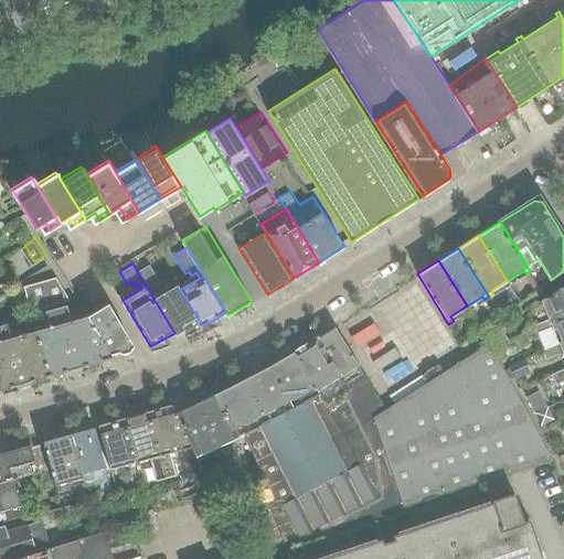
[(137,271),(174,333),(176,336),(200,322),(180,289),(178,287),(159,298),(156,291),(160,289),(158,285),(161,283),(150,265),(137,271)]
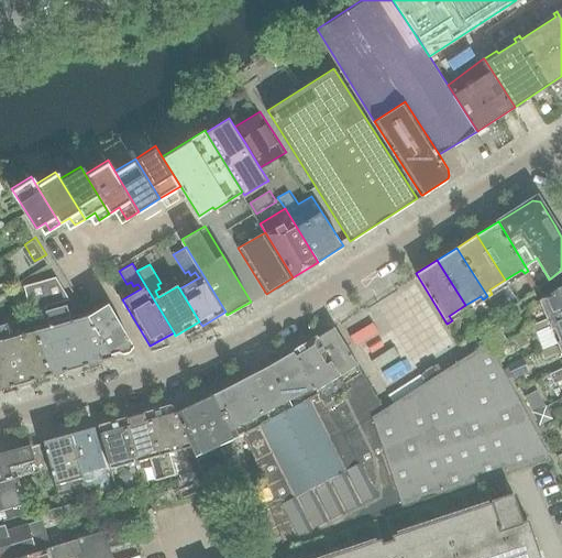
[(112,353),(100,335),(89,316),(58,325),(61,319),(69,317),(66,304),(48,308),(47,303),(70,296),(57,274),(24,284),(37,330),(35,331),(47,373),(113,354),(112,353)]
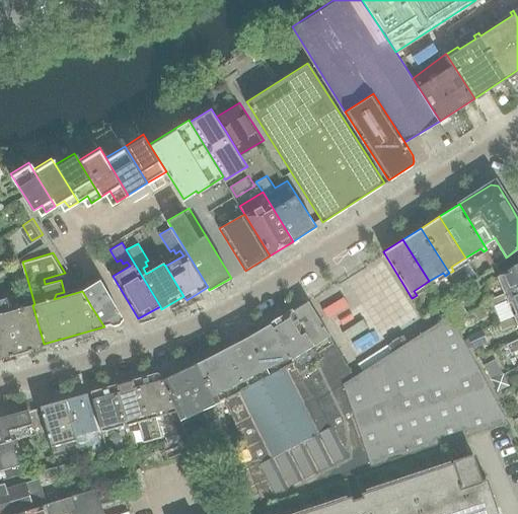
[(486,291),(490,299),(517,287),(517,261),(498,276),(501,285),(486,291)]
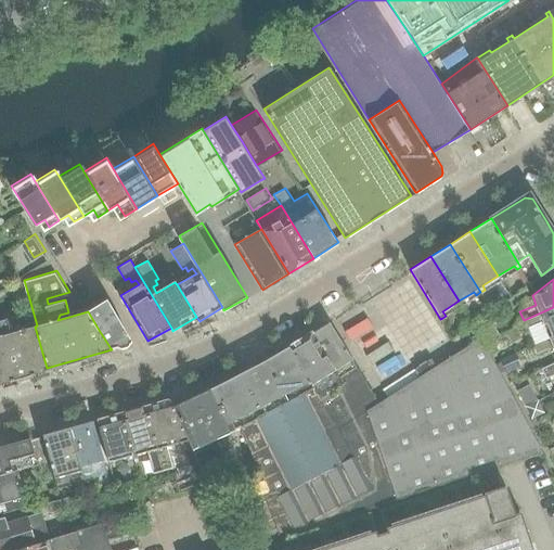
[(132,342),(133,341),(132,337),(108,299),(107,298),(106,298),(88,311),(99,330),(111,348),(118,346),(121,347),(129,345),(131,342),(132,342)]
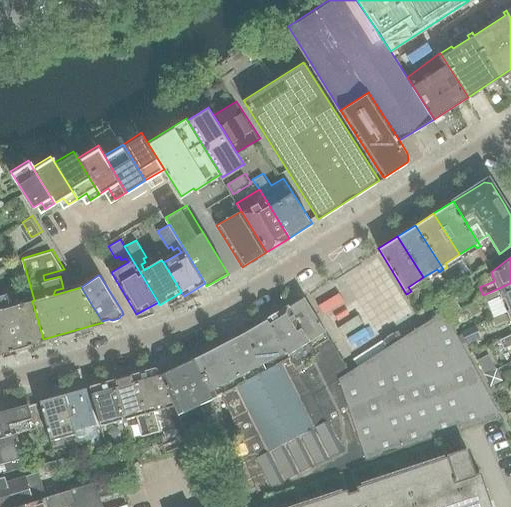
[(500,298),(506,309),(510,307),(510,283),(483,295),(487,303),(500,298)]
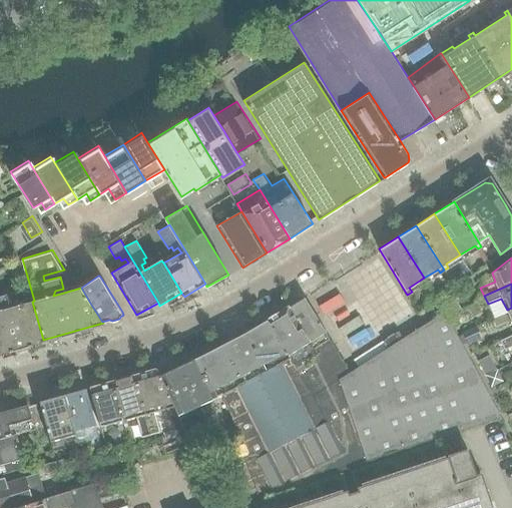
[(0,351),(43,340),(32,302),(20,305),(16,291),(0,295),(0,351)]
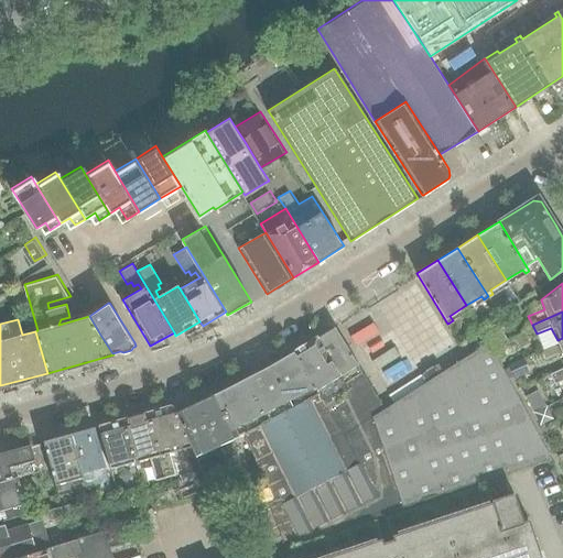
[(245,380),(225,390),(244,434),(268,484),(272,495),(273,499),(269,501),(287,544),(405,504),(404,503),(551,456),(488,342),(474,351),(383,408),(333,326),(272,364),(270,365),(245,380)]
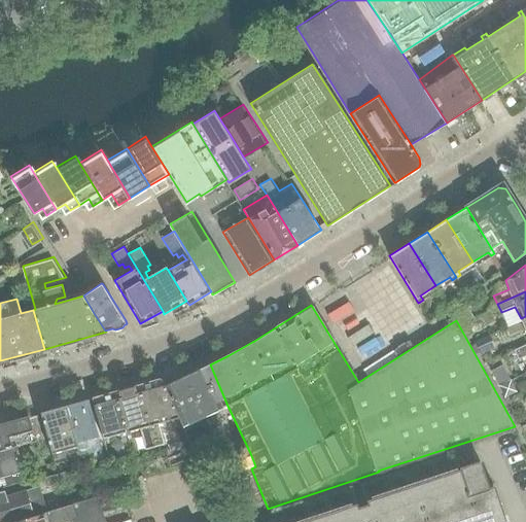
[(477,318),(468,305),(460,310),(468,323),(477,318)]
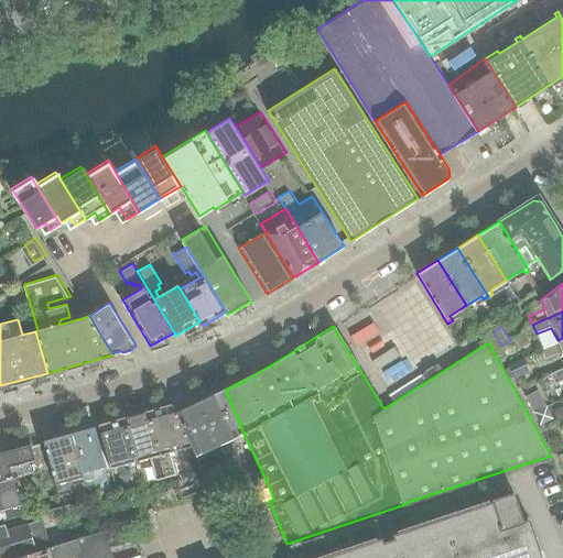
[(562,351),(562,338),(558,340),(541,348),(545,358),(562,351)]
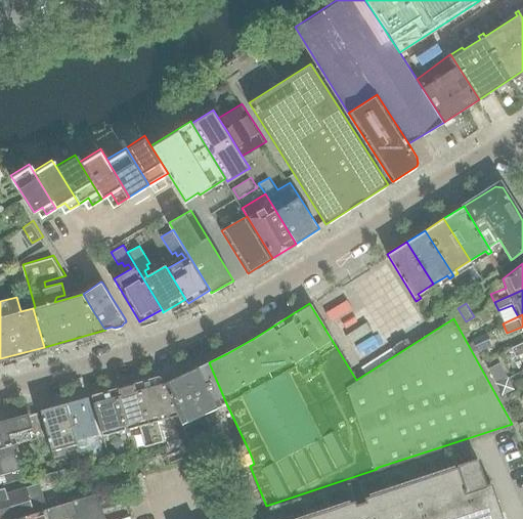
[(472,336),(478,350),(493,343),(487,330),(472,336)]
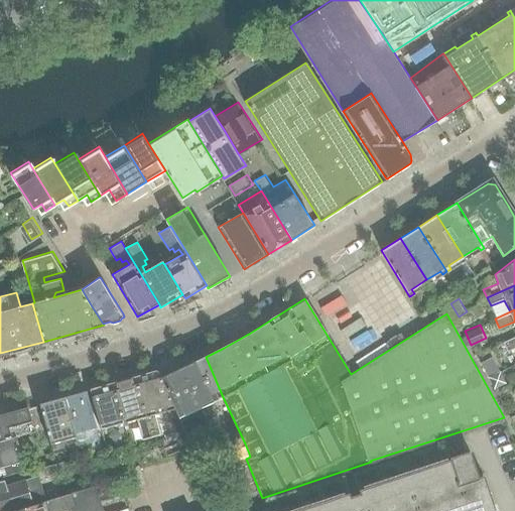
[(514,336),(504,341),(508,350),(514,347),(514,336)]
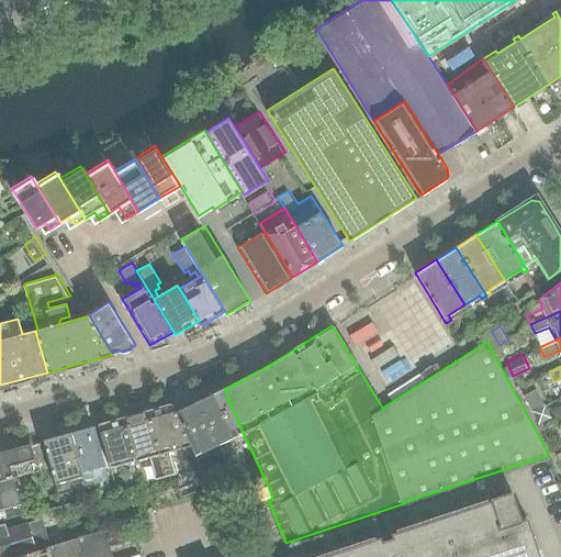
[(536,387),(525,393),(533,409),(545,402),(536,387)]
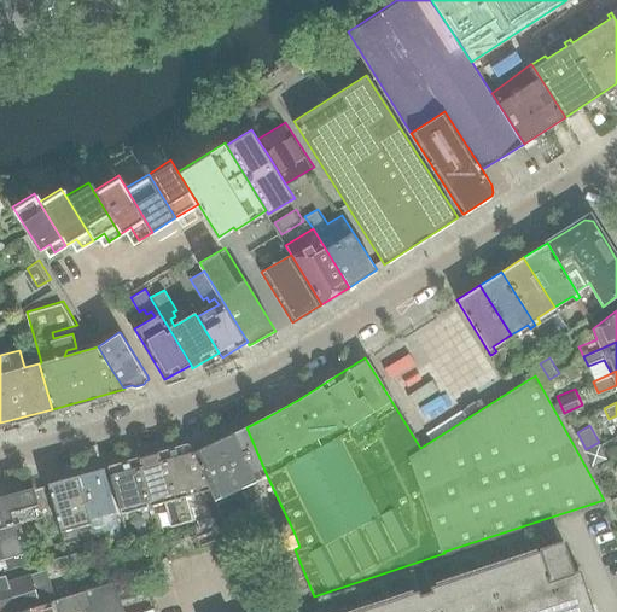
[(246,484),(267,476),(246,427),(215,442),(239,494),(249,516),(260,513),(246,484)]
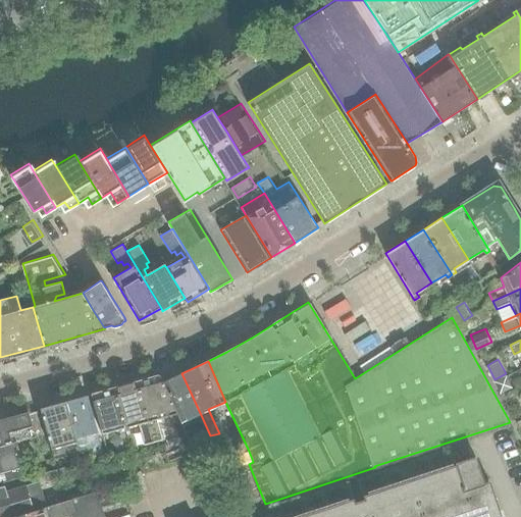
[(181,373),(163,381),(177,413),(190,438),(193,437),(194,441),(201,438),(193,421),(202,417),(181,373)]
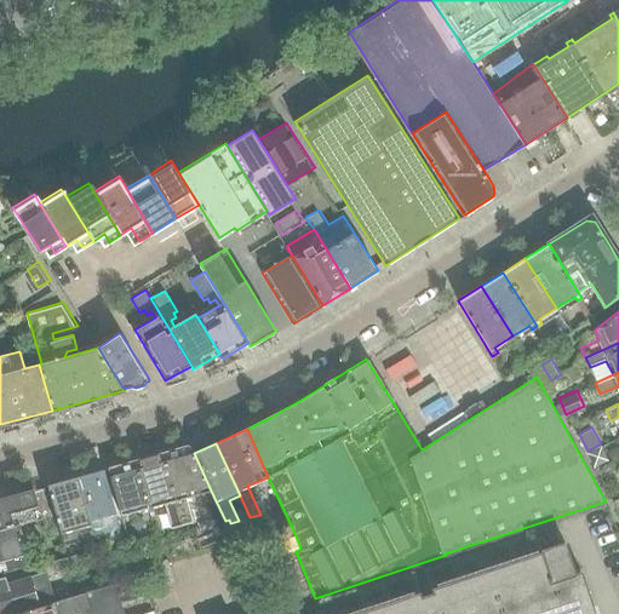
[(190,445),(161,453),(182,523),(191,520),(185,498),(211,491),(194,453),(190,445)]
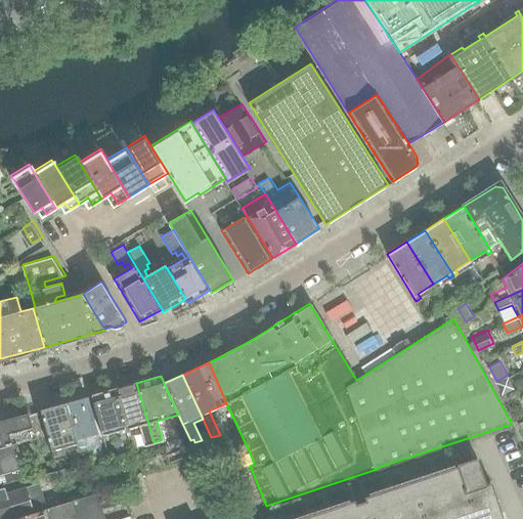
[(514,387),(508,376),(496,382),(503,393),(514,387)]
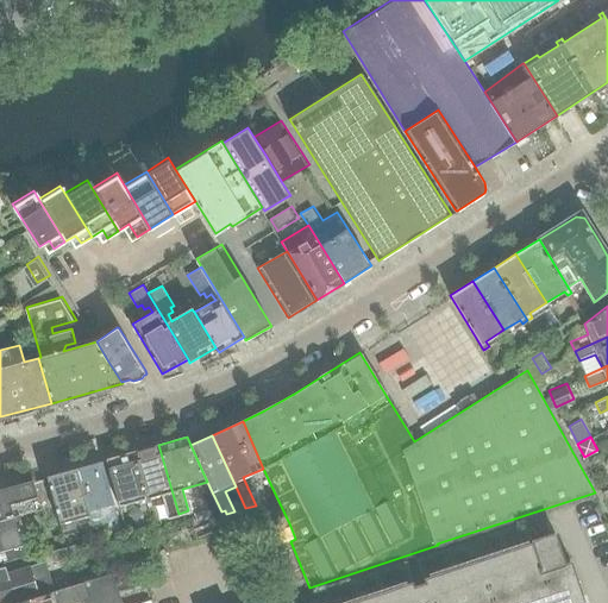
[(158,445),(133,452),(146,497),(162,494),(168,516),(179,514),(158,445)]
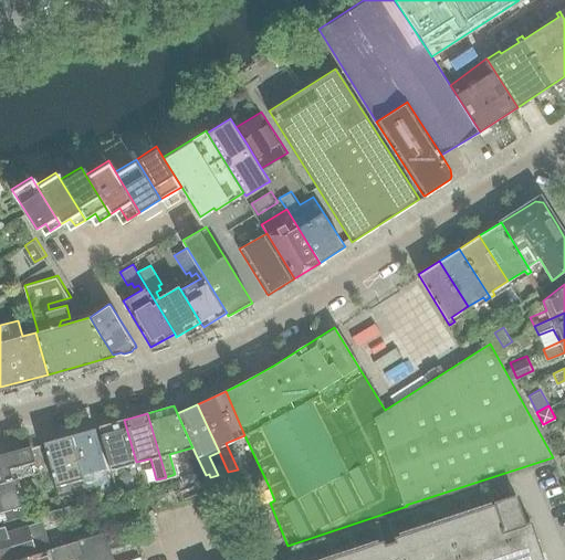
[(126,465),(136,462),(124,420),(98,426),(111,469),(126,465)]
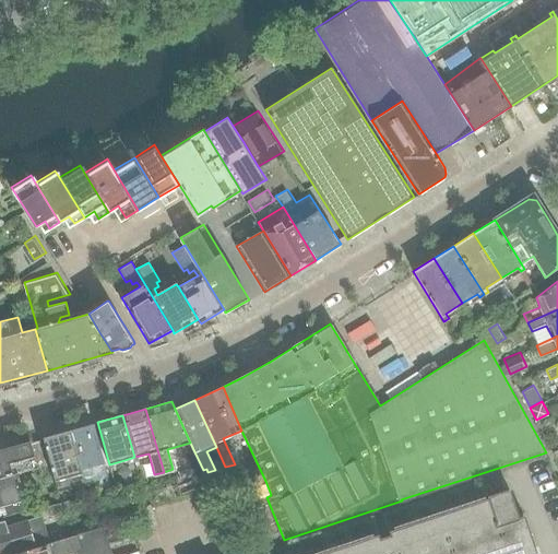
[(93,423),(70,429),(81,468),(99,462),(95,448),(99,447),(93,423)]
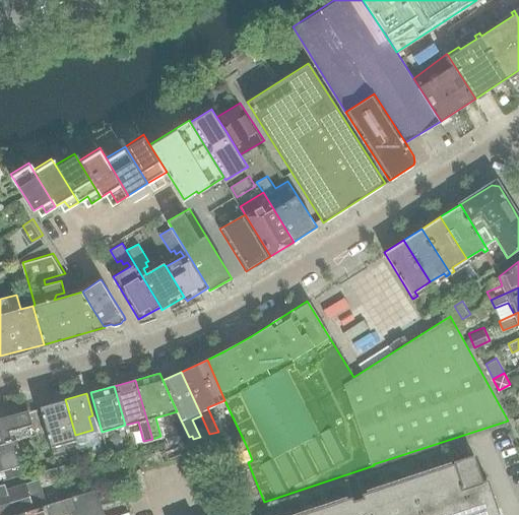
[(518,402),(514,393),(503,398),(509,410),(518,405),(518,402)]
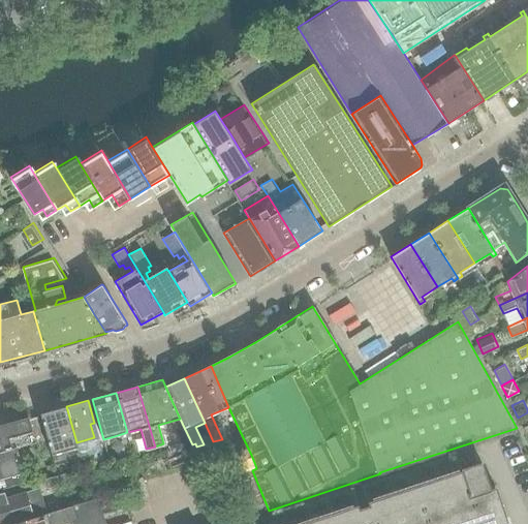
[(41,413),(41,414),(48,438),(53,455),(79,448),(76,442),(66,406),(41,413)]
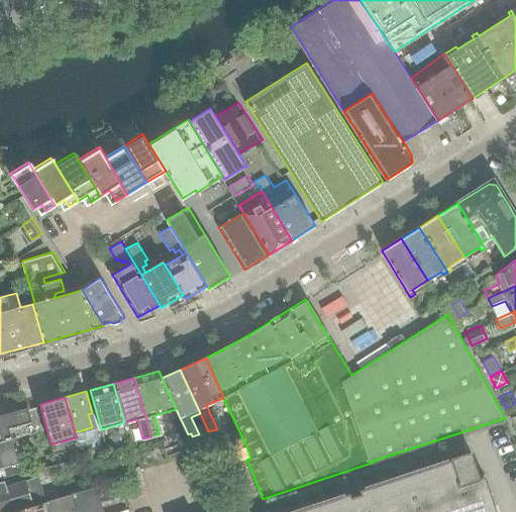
[(35,431),(46,428),(40,405),(28,409),(28,407),(0,415),(0,440),(11,438),(23,434),(20,424),(32,420),(35,431)]
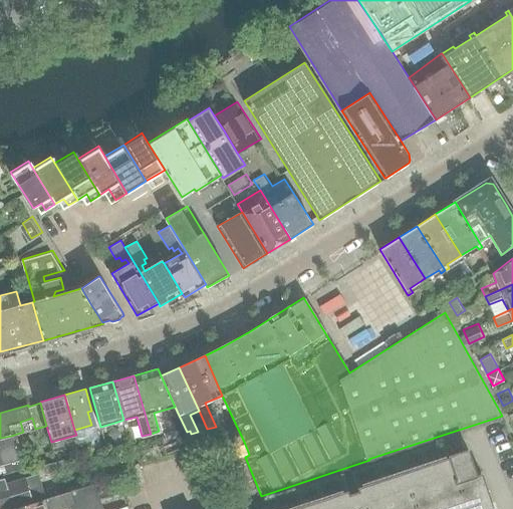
[(0,464),(17,460),(11,436),(0,438),(0,464)]
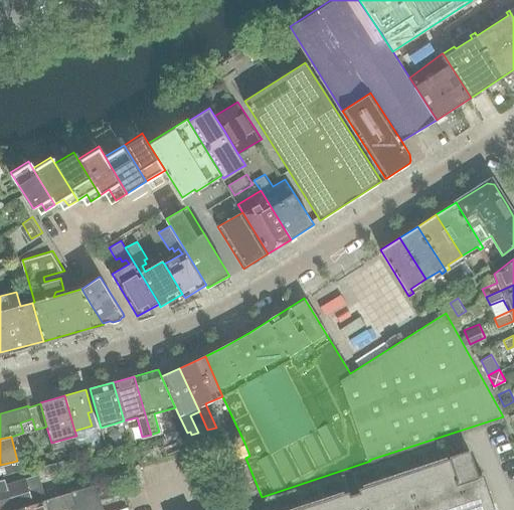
[(244,443),(230,449),(235,459),(248,453),(244,443)]
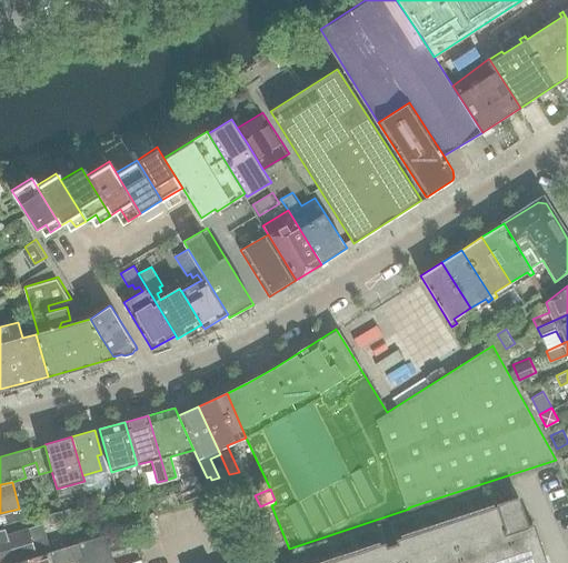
[(529,524),(519,495),(497,503),(497,504),(397,538),(398,542),(388,545),(386,541),(319,562),(541,562),(547,561),(535,522),(529,524)]
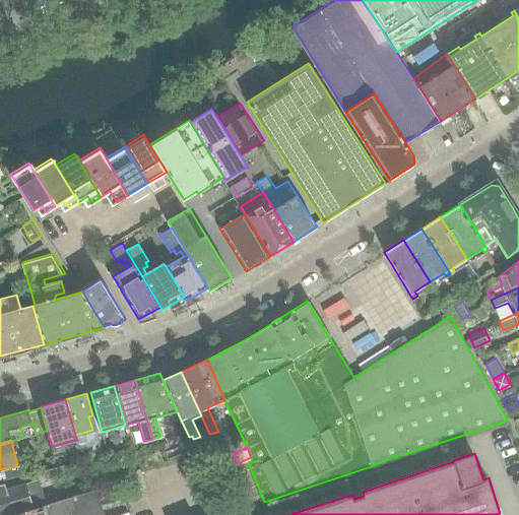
[(66,463),(46,468),(48,476),(68,471),(66,463)]
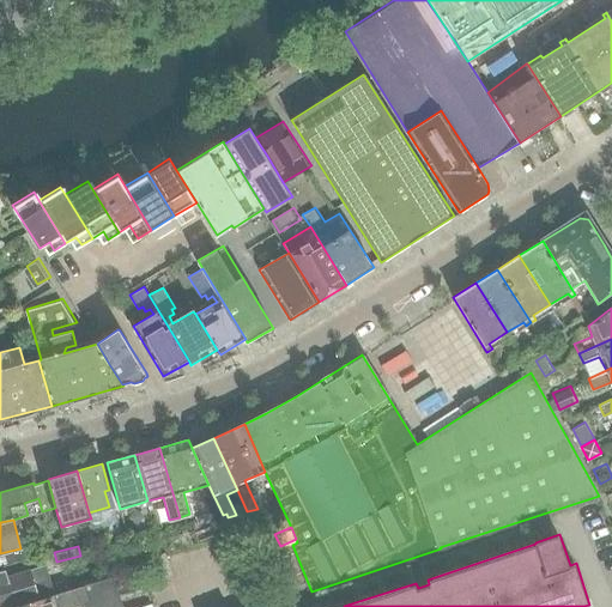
[(0,606),(18,606),(55,595),(44,565),(6,576),(5,570),(0,571),(0,606)]
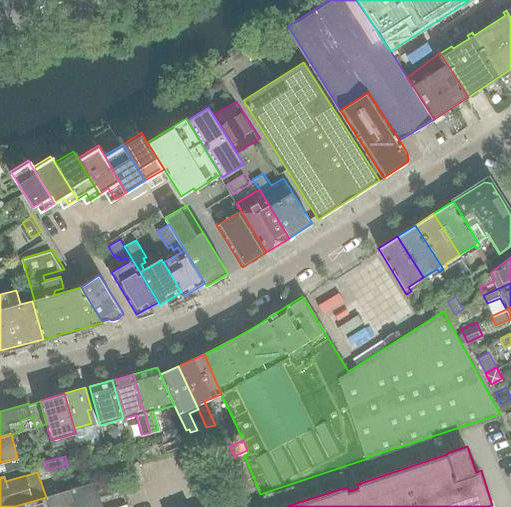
[(89,483),(46,497),(15,506),(110,506),(101,479),(89,483)]
